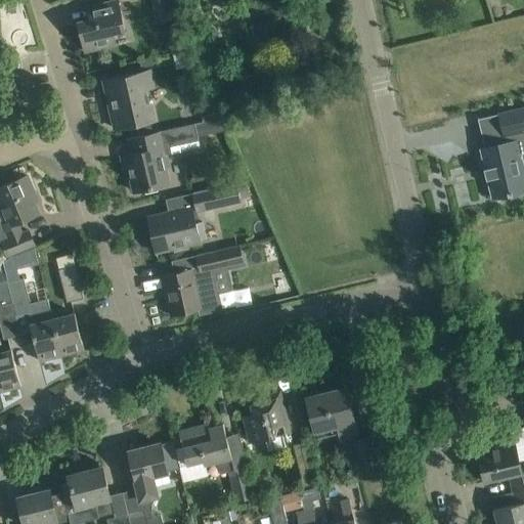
[(91,25),(79,28),(85,51),(116,44),(113,33),(125,30),(118,0),(115,0),(87,6),(91,25)]
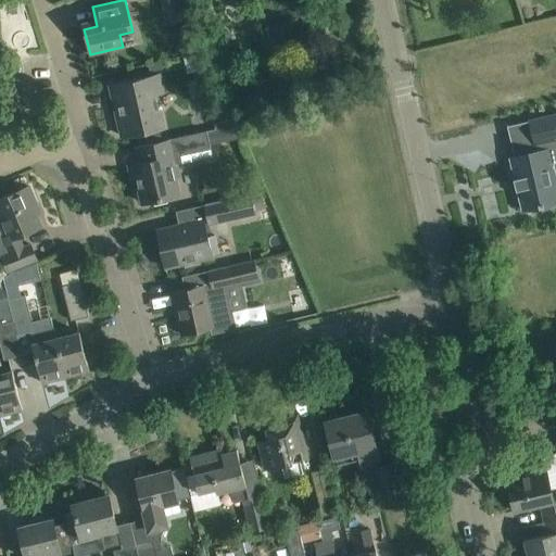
[(165,0),(169,12),(187,7),(184,0),(165,0)]
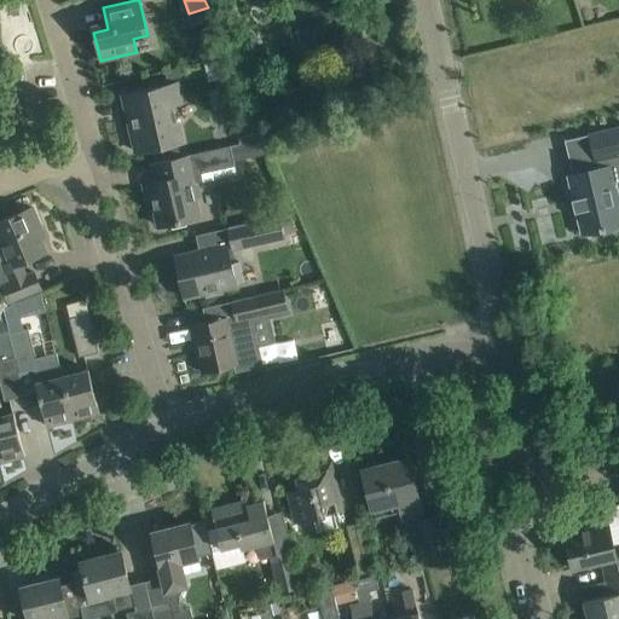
[(177,84),(146,90),(123,96),(136,151),(181,142),(173,104),(180,102),(177,84)]
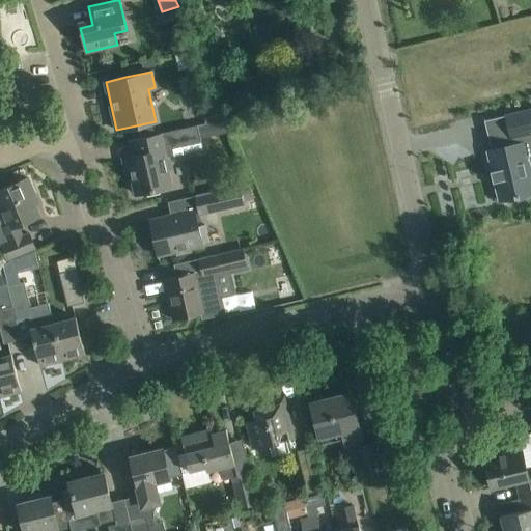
[(491,150),(486,151),(498,200),(530,192),(530,177),(526,154),(530,152),(530,109),(504,115),(509,138),(521,135),(523,143),(491,150)]
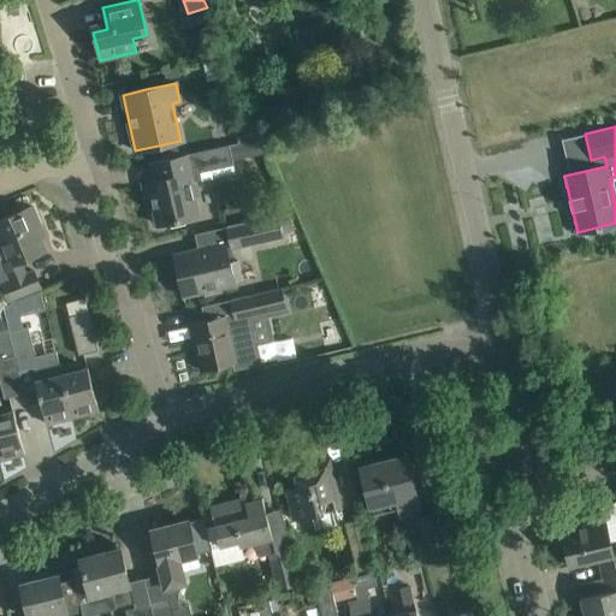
[(202,181),(236,173),(232,160),(267,153),(258,132),(237,136),(238,142),(176,157),(153,161),(157,179),(147,182),(158,225),(197,215),(190,183),(202,181)]
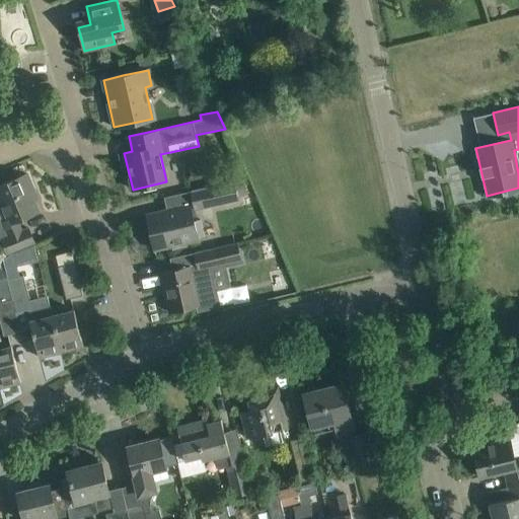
[(0,239),(0,241),(2,240),(8,253),(34,243),(28,228),(21,230),(17,220),(39,211),(31,192),(34,191),(27,173),(0,184),(0,239)]
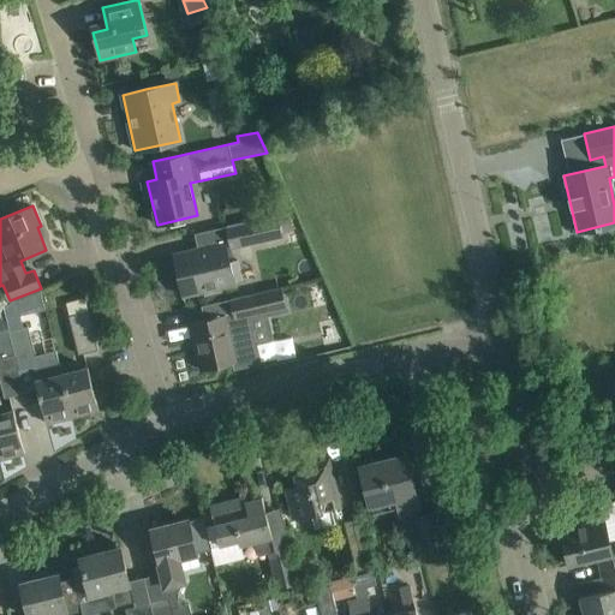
[(226,226),(231,248),(282,236),(282,232),(279,216),(278,214),(226,226)]
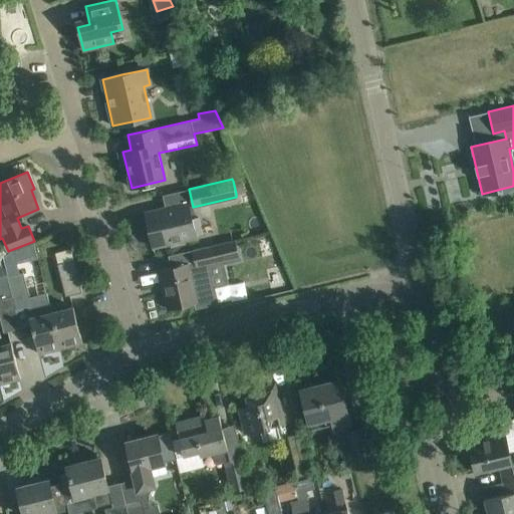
[(241,179),(233,181),(236,194),(244,192),(241,179)]
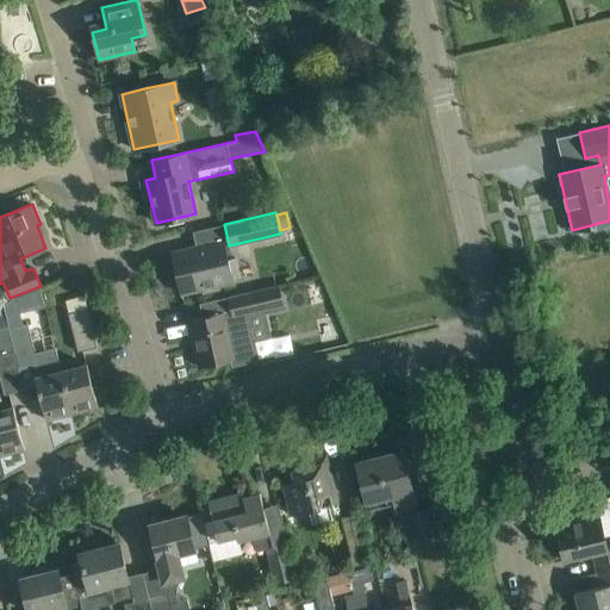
[(224,242),(195,248),(173,253),(181,292),(232,281),(232,279),(241,277),(236,257),(228,259),(224,242)]
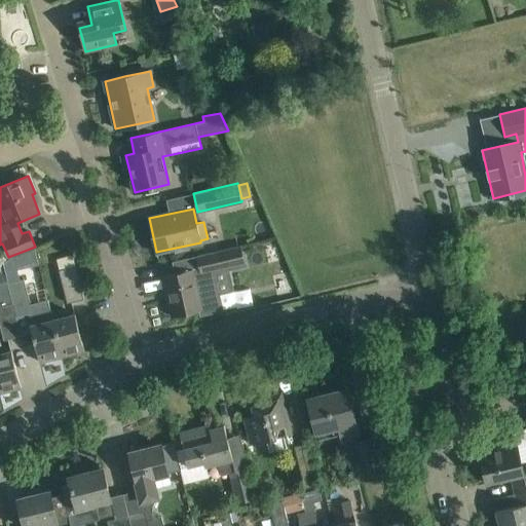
[(200,267),(162,276),(171,316),(203,309),(203,311),(224,306),(219,280),(216,270),(246,263),(241,246),(197,256),(200,267)]
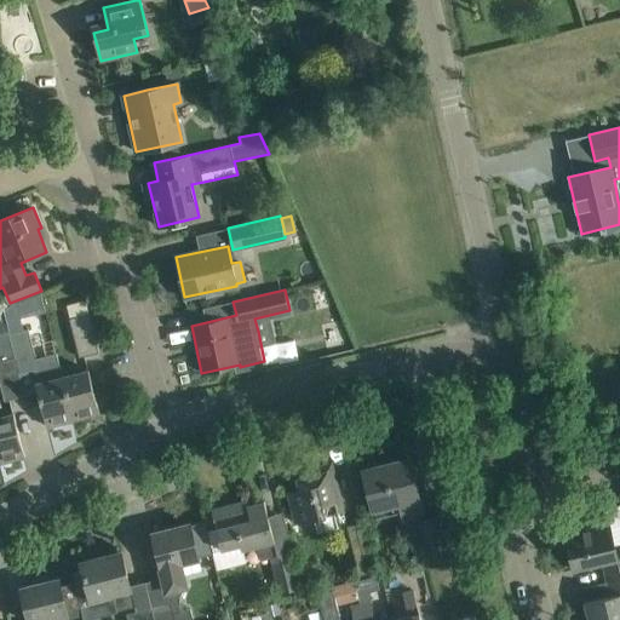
[(18,372),(9,333),(3,310),(0,311),(0,384),(4,401),(24,396),(18,372)]
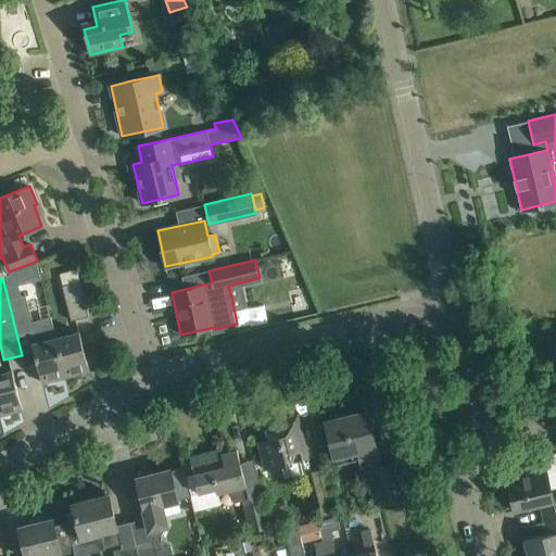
[(88,316),(79,281),(62,286),(71,320),(88,316)]
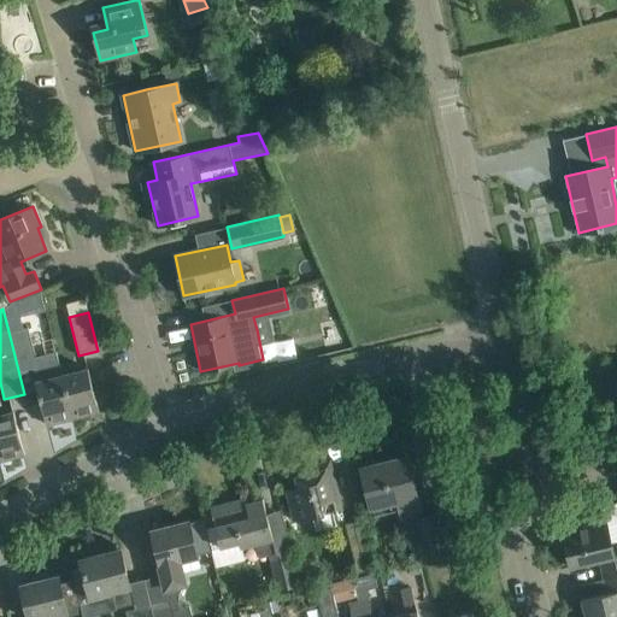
[(9,331),(18,370),(31,368),(46,424),(72,418),(62,375),(56,352),(35,357),(28,327),(9,331)]
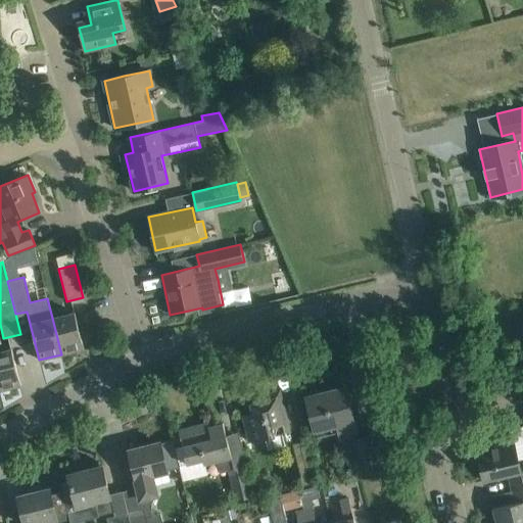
[(75,312),(52,318),(61,354),(84,348),(75,312)]
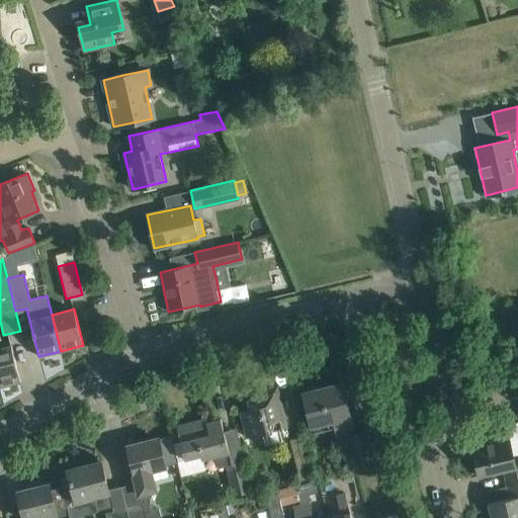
[(0,339),(0,386),(20,381),(11,345),(2,348),(0,339)]
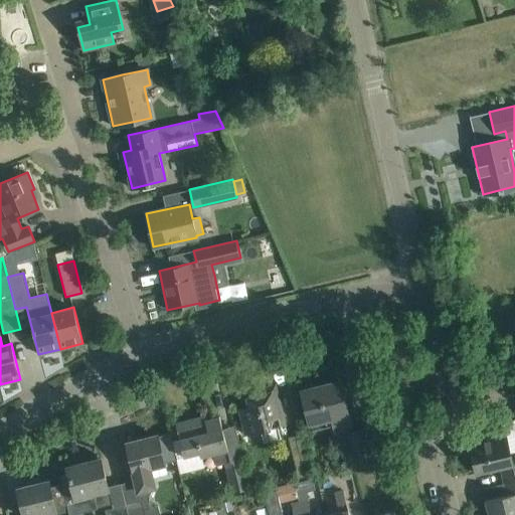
[(333,422),(336,433),(350,430),(348,418),(339,382),(302,391),(311,427),(333,422)]
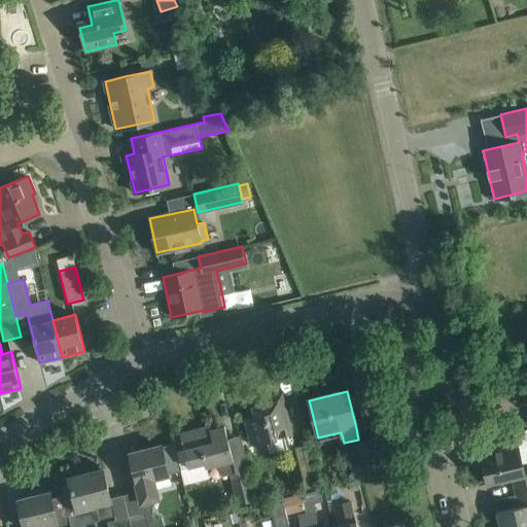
[(244,419),(249,438),(251,445),(292,434),(284,402),(273,395),(265,397),(266,402),(251,407),(254,416),(244,419)]
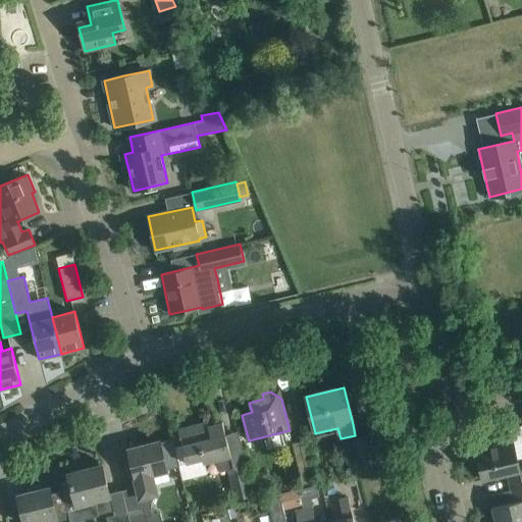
[(174,448),(179,466),(183,479),(207,473),(204,463),(215,460),(218,472),(227,469),(235,500),(253,494),(243,453),(230,456),(222,422),(209,425),(208,421),(177,428),(181,446),(174,448)]
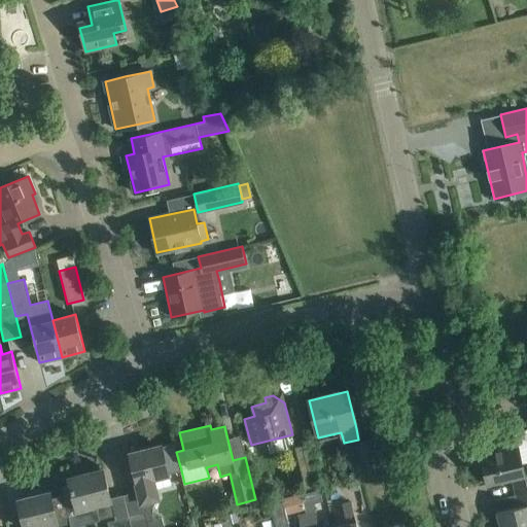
[(355,443),(363,473),(381,469),(373,438),(355,443)]
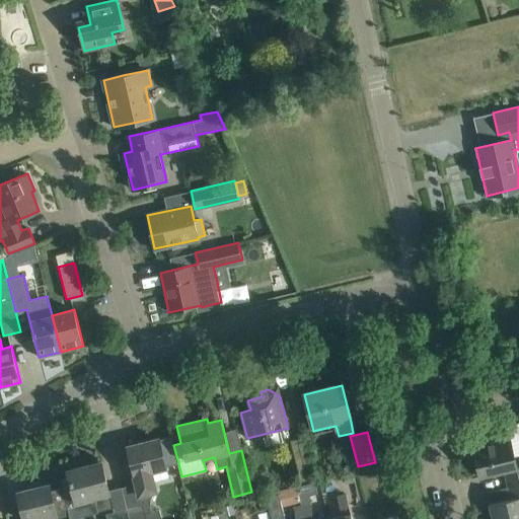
[(145,518),(144,513),(149,512),(151,495),(158,493),(152,470),(166,466),(165,466),(178,463),(173,445),(171,436),(159,440),(159,439),(128,447),(134,474),(135,474),(137,483),(123,486),(128,508),(131,518),(145,518)]
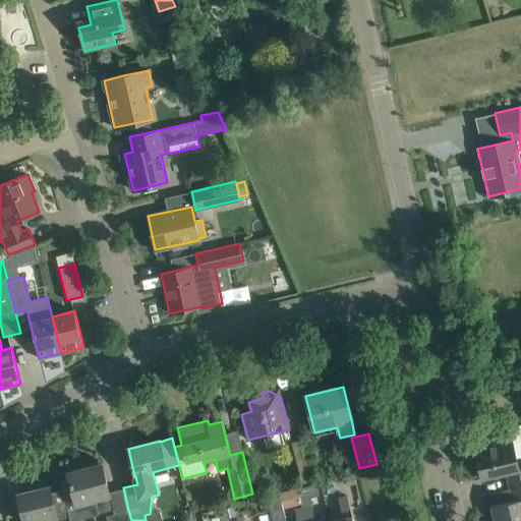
[(287,443),(297,483),(313,480),(303,439),(287,443)]
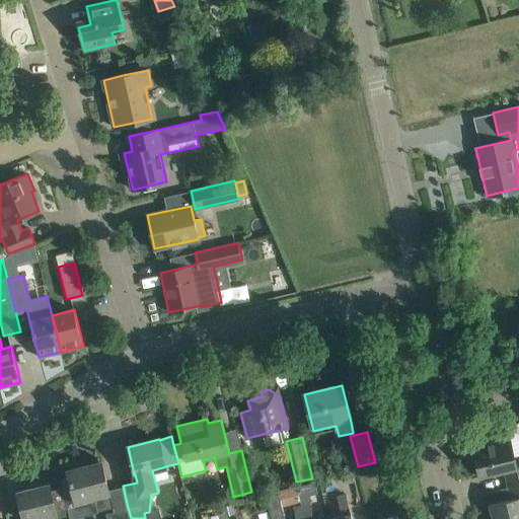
[(504,471),(508,487),(518,484),(518,455),(514,457),(510,438),(472,446),(479,476),(504,471)]
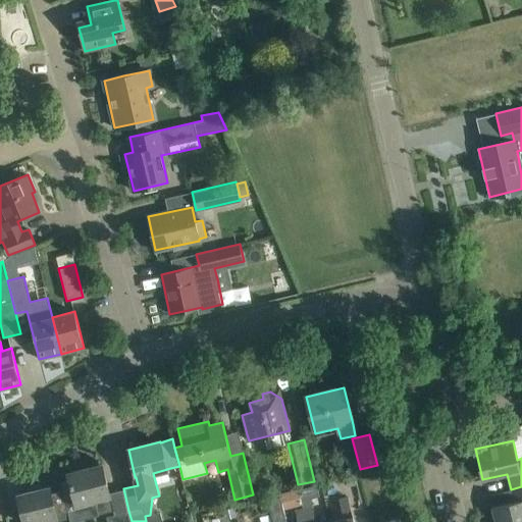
[(66,507),(75,505),(93,500),(97,515),(113,511),(102,465),(67,473),(69,481),(61,484),(62,490),(66,507)]
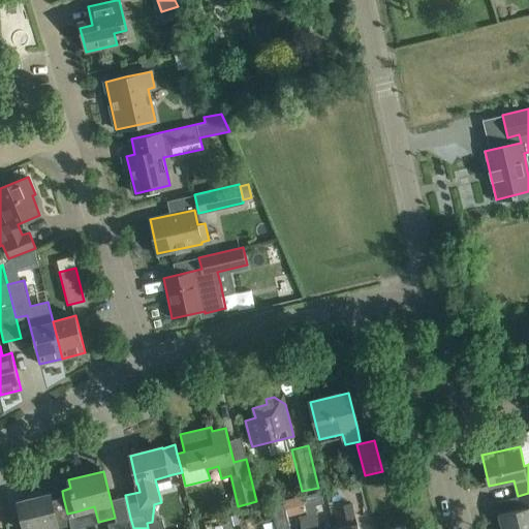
[(528,528),(528,493),(518,496),(521,508),(499,514),(502,528),(528,528)]
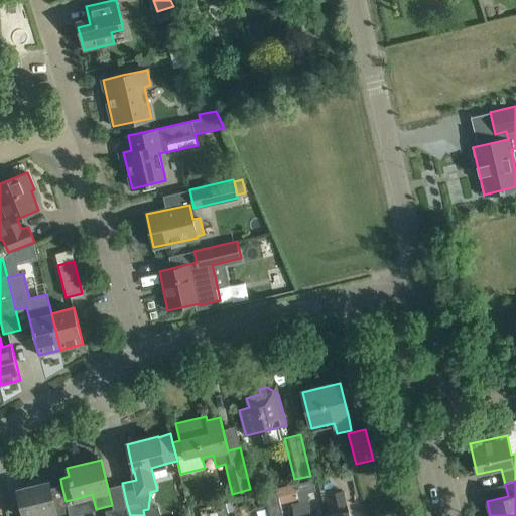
[(67,505),(66,501),(61,485),(50,488),(48,482),(18,489),(24,515),(40,515),(41,515),(55,511),(55,508),(67,505)]
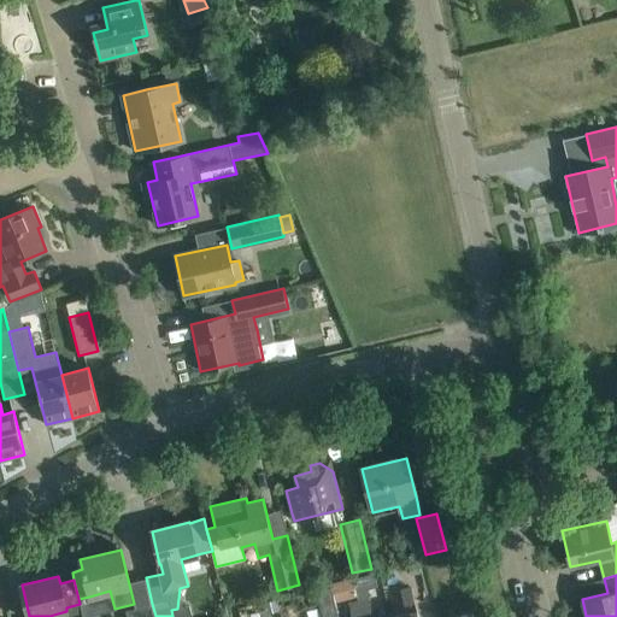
[(338,616),(331,587),(316,591),(322,616),(338,616)]
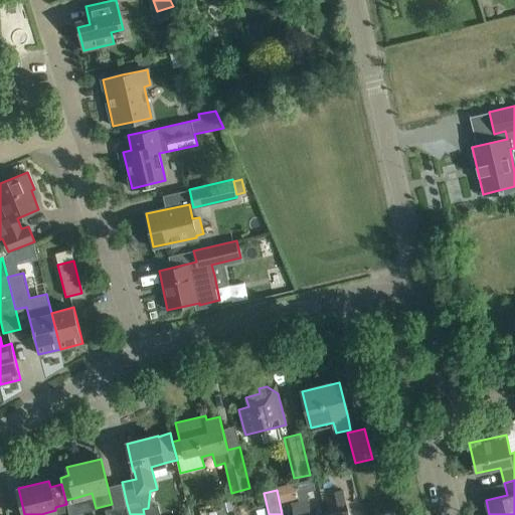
[(343,491),(334,493),(338,505),(346,503),(343,491)]
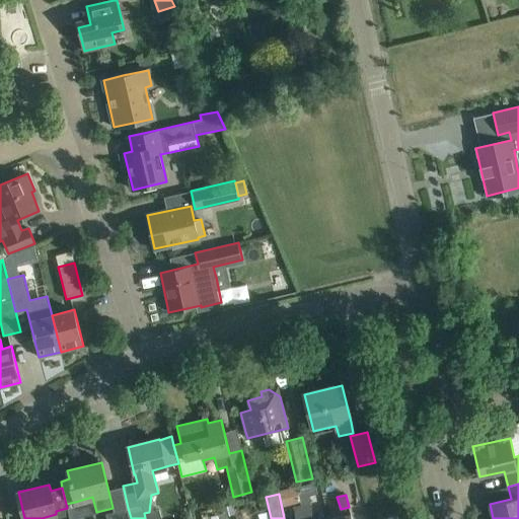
[(310,502),(301,504),(304,518),(313,515),(310,502)]
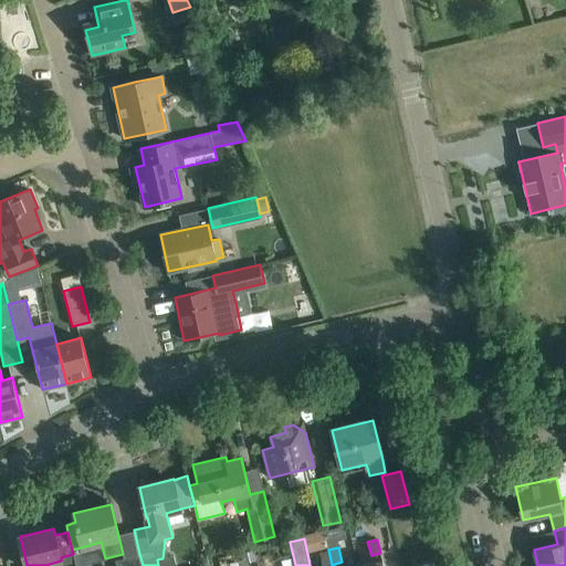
[(328,549),(318,553),(321,565),(326,565),(332,565),(328,549)]
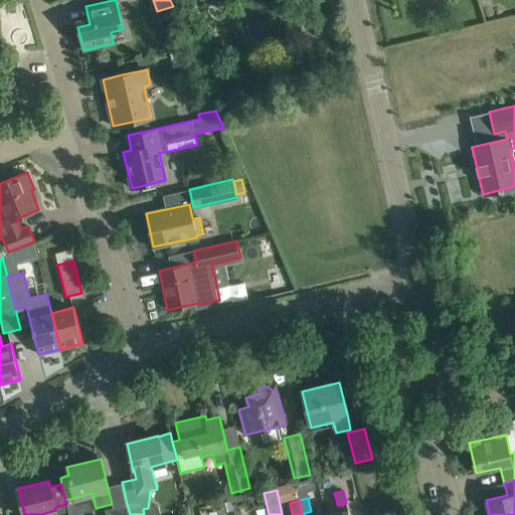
[(231,503),(222,501),(221,510),(230,511),(231,503)]
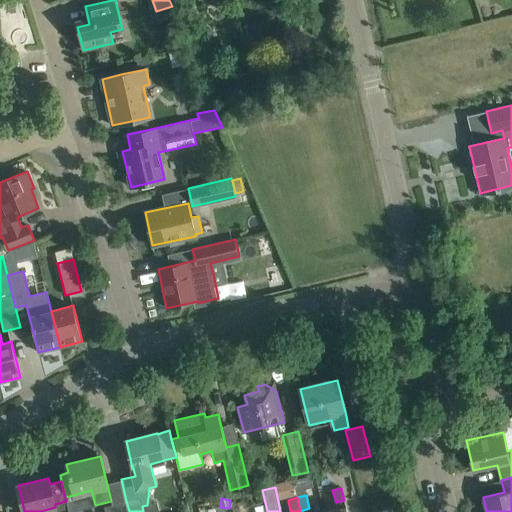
[(129,511),(126,501),(104,507),(105,511),(129,511)]
